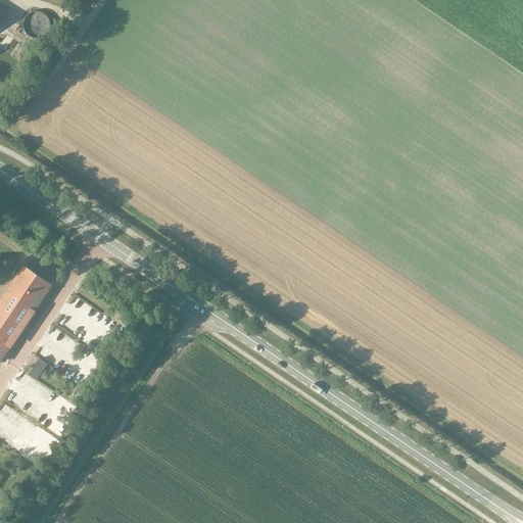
[(51,26),(51,24),(51,22),(51,21),(51,19),(50,18),(50,17),(49,16),(48,15),(47,14),(46,13),(45,12),(43,11),(42,11),(41,10),(40,10),(38,10),(37,10),(35,10),(34,11),(33,11),(32,12),(31,12),(29,13),(29,14),(28,15),(27,16),(26,17),(26,18),(25,19),(25,21),(25,22),(25,24),(25,25),(25,26),(25,27),(25,29),(26,30),(27,31),(27,32),(28,33),(29,34),(30,35),(31,36),(33,37),(34,37),(35,37),(36,38),(38,38),(40,38),(41,37),(43,37),(44,36),(46,35),(47,34),(48,34),(49,32),(49,31),(50,30),(50,29),(51,28),(51,27),(51,26)]
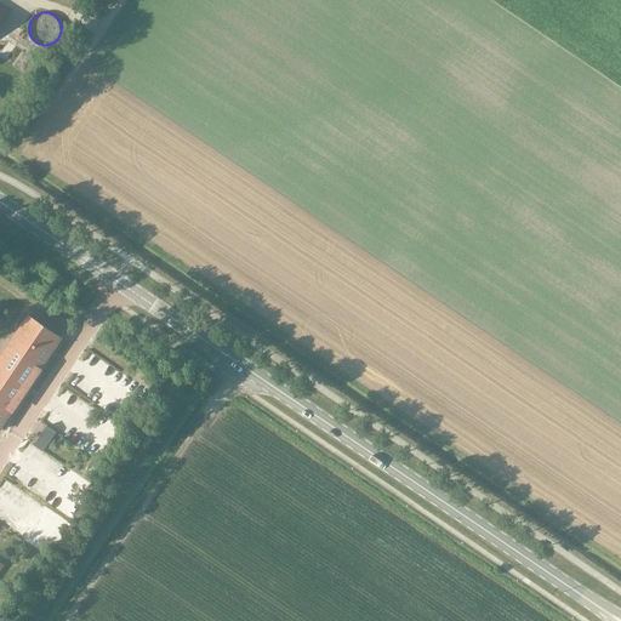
[(11,294),(21,302),(24,297),(15,290),(11,294)]
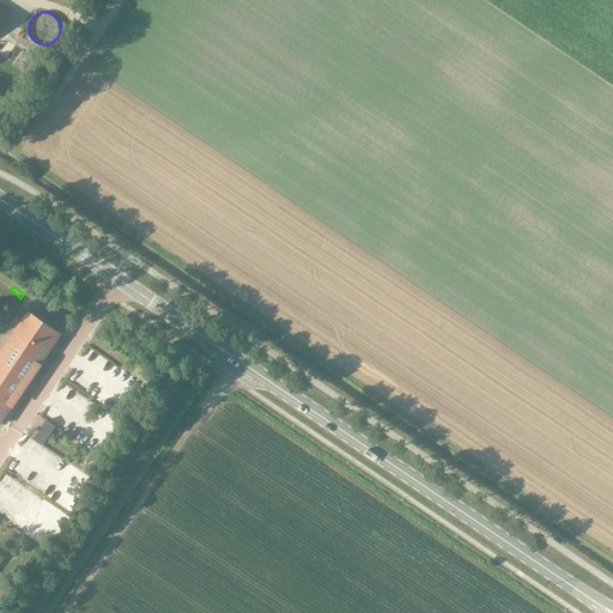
[(0,426),(62,335),(30,314),(0,357),(0,426)]
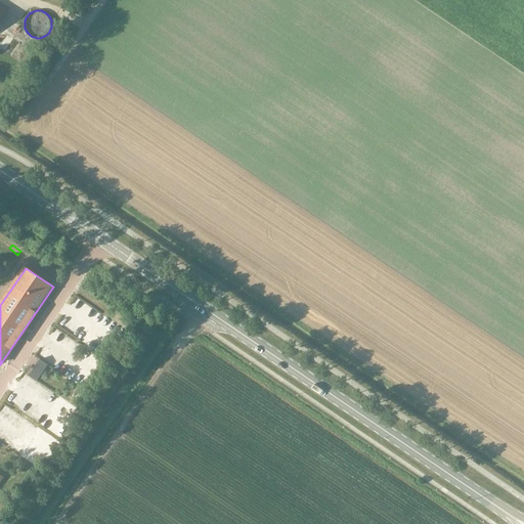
[(53,324),(60,330),(67,319),(60,315),(53,324)]
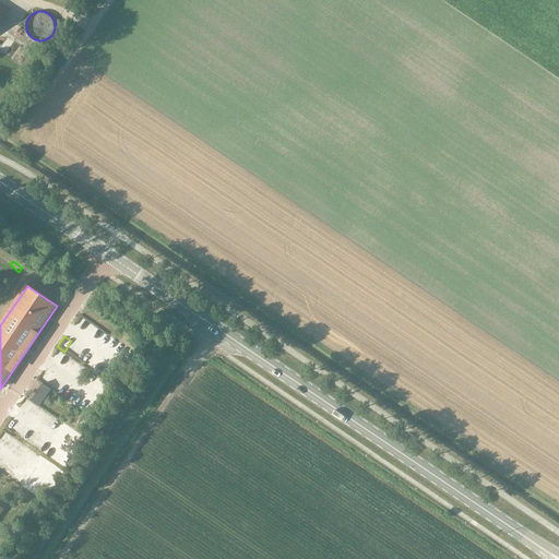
[(31,399),(39,403),(48,384),(38,380),(31,399)]
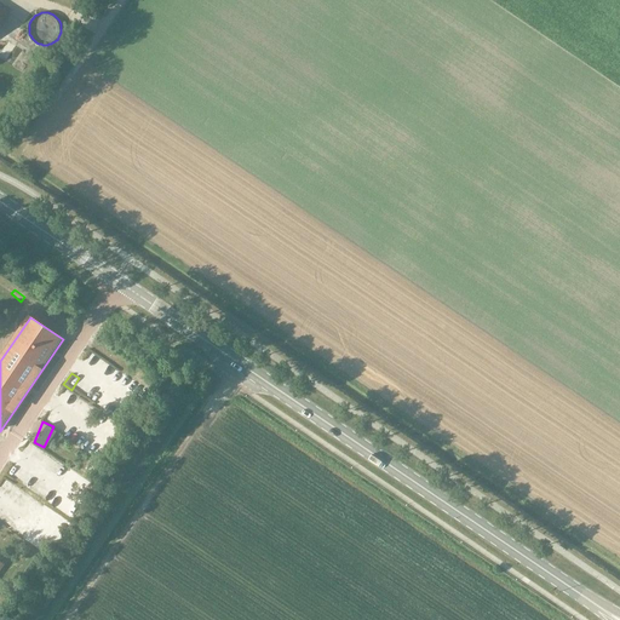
[(59,424),(58,434),(68,435),(69,425),(59,424)]
